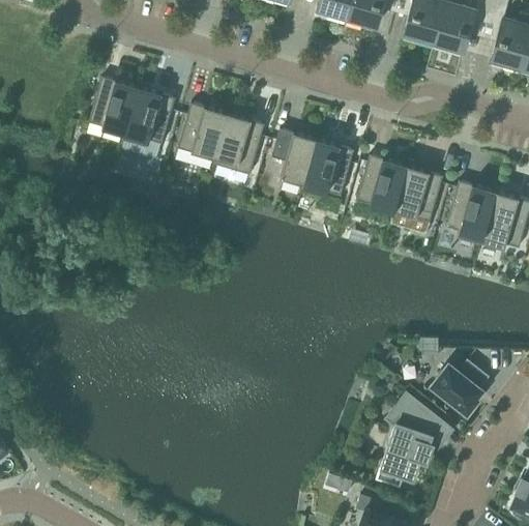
[(318,11),(346,19),(351,0),(318,0),(316,10),(317,11),(318,11)]
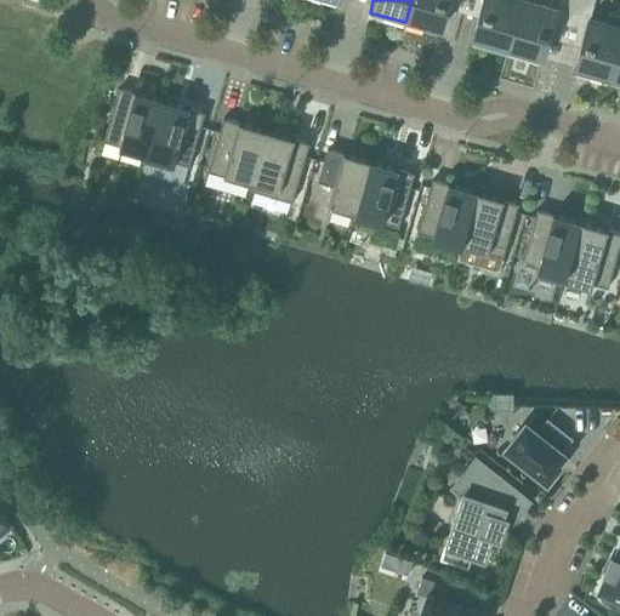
[(411,0),(405,22),(439,32),(439,33),(441,33),(449,0),(411,0)]
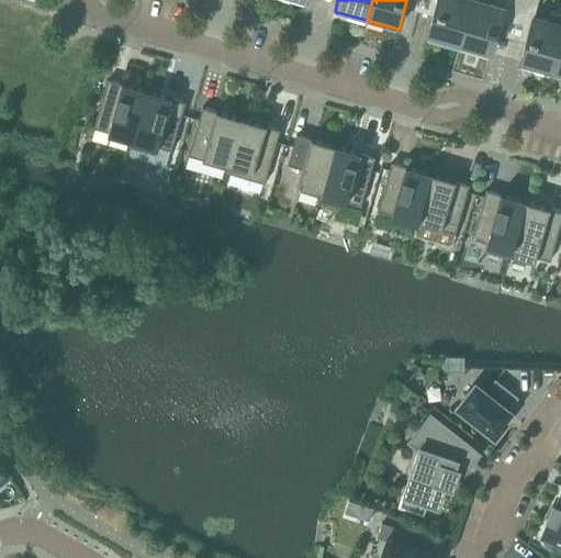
[(429,38),(459,47),(472,0),(437,0),(427,38),(428,38),(429,38)]
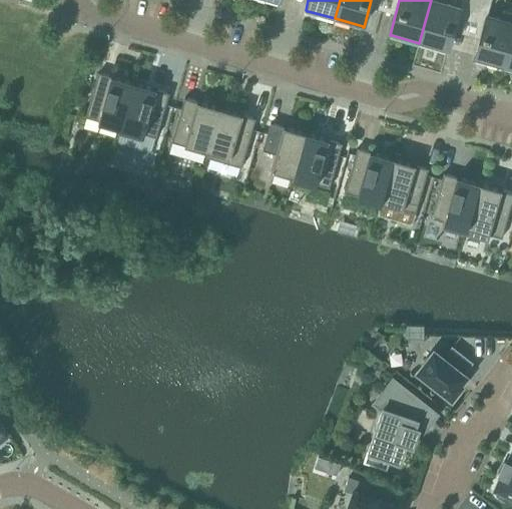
[(431,0),(419,43),(447,51),(448,52),(460,11),(446,7),(447,0),(431,0)]
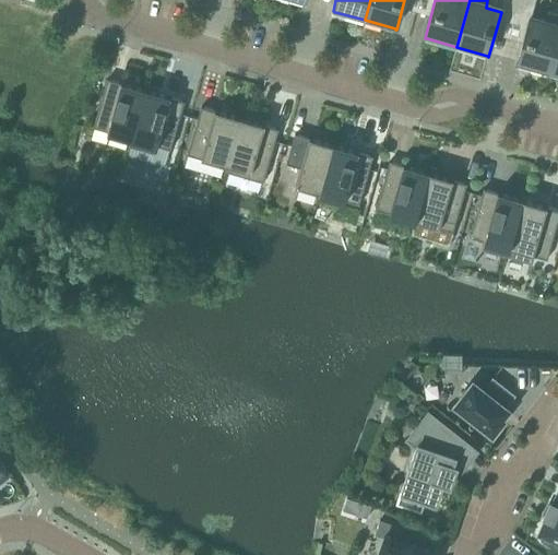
[(520,0),(519,7),(533,11),(536,0),(520,0)]
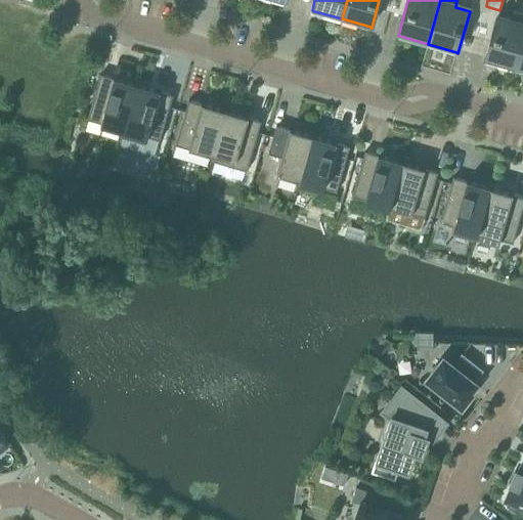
[(486,60),(515,69),(522,38),(522,15),(514,13),(512,23),(496,18),(484,60),(486,60)]
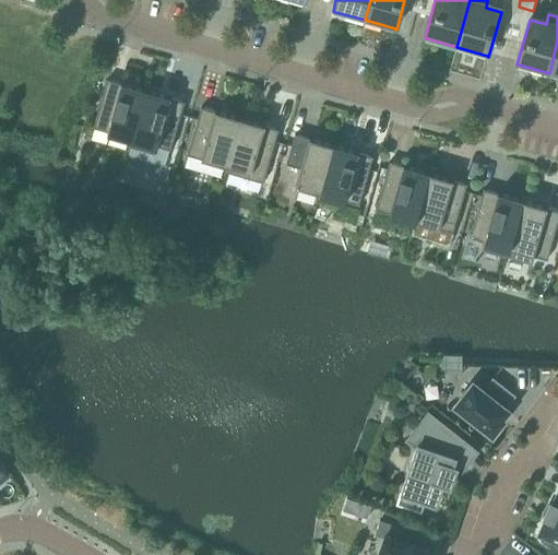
[(145,94),(107,83),(93,131),(130,142),(129,146),(130,148),(145,94)]
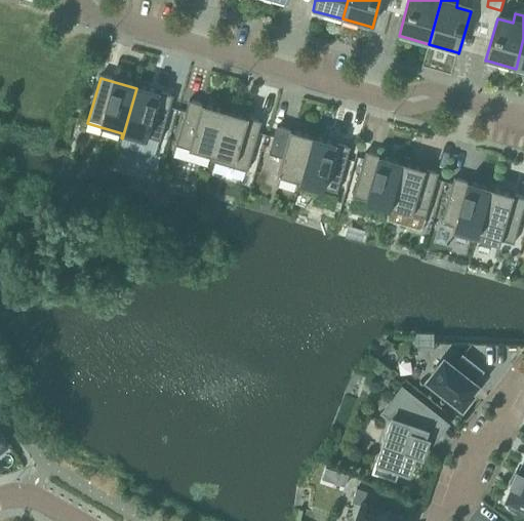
[(173,98),(136,88),(122,138),(146,145),(147,141),(160,144),(173,98)]
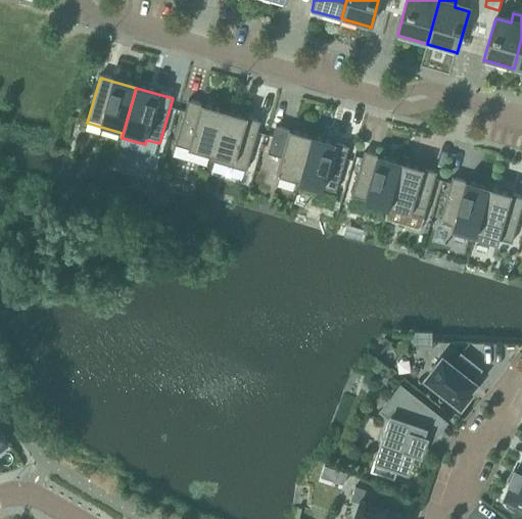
[(224,113),(188,103),(175,148),(209,158),(208,163),(209,163),(224,113)]
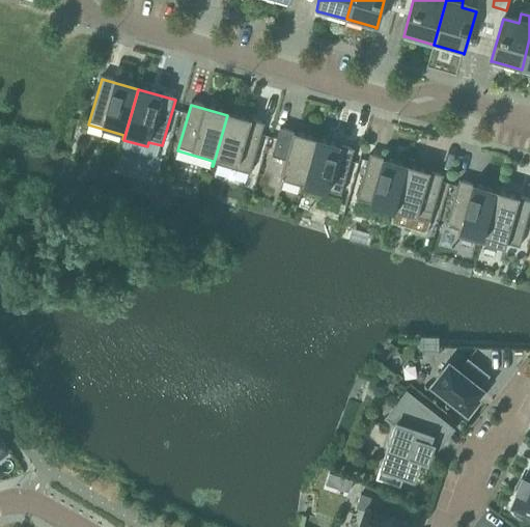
[(265,126),(227,115),(213,166),(249,176),(265,126)]
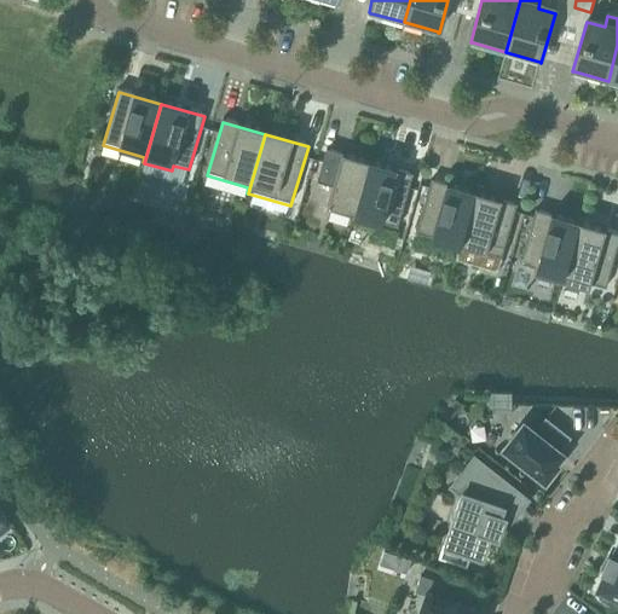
[(369,164),(327,152),(316,187),(331,192),(327,210),(353,218),(351,224),(352,224),(369,164)]
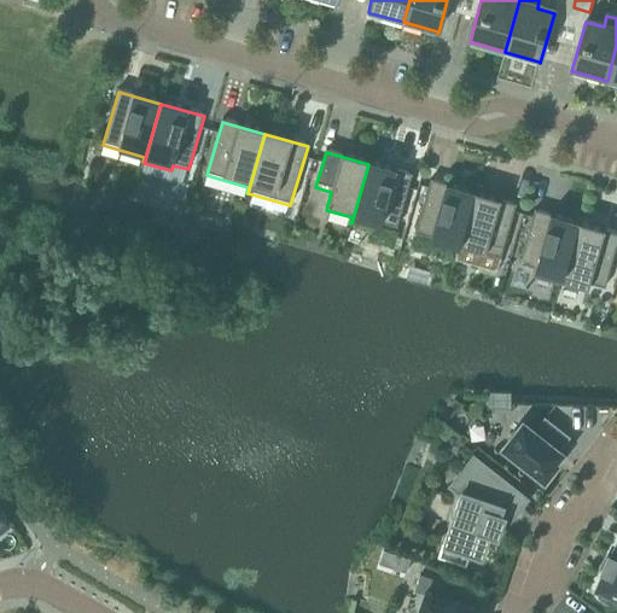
[(412,177),(368,164),(351,223),(379,232),(380,226),(396,231),(412,177)]
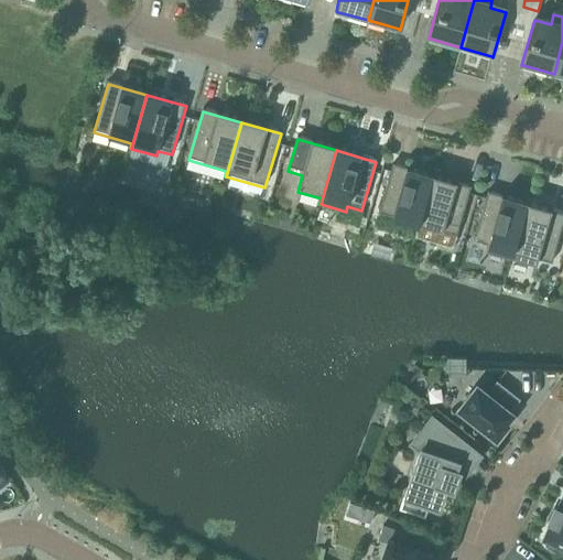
[(432,178),(392,167),(378,215),(418,227),(432,178)]
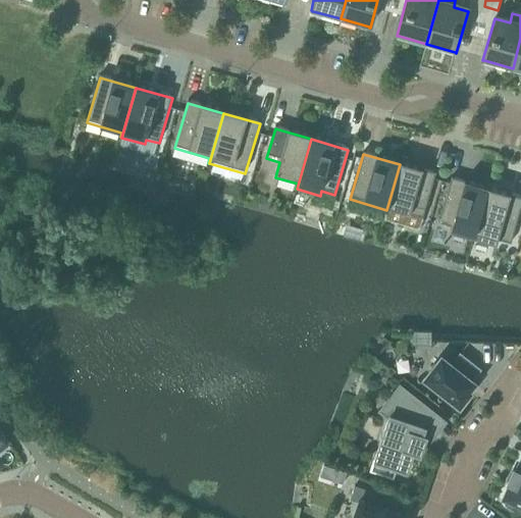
[(435,175),(400,164),(386,210),(422,220),(435,175)]
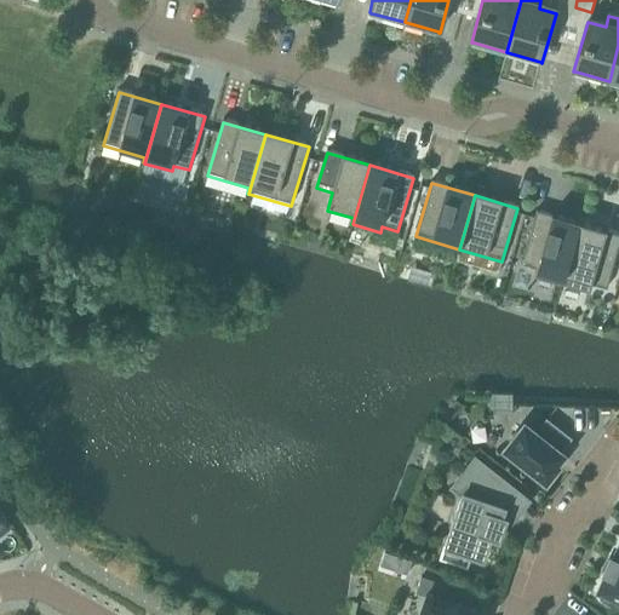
[(579,225),(536,213),(520,266),(536,271),(534,277),(562,285),(579,225)]
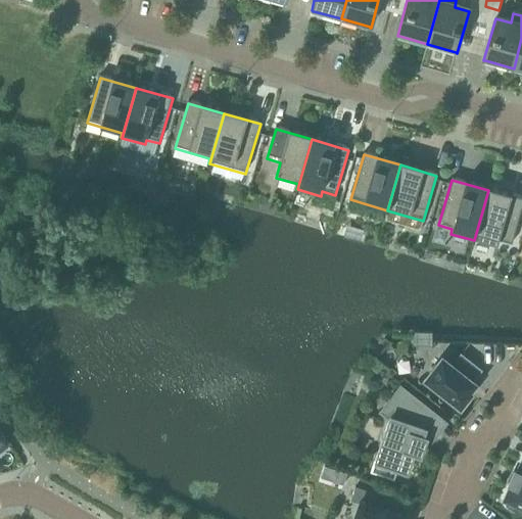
[(521,208),(521,200),(488,190),(474,240),(496,247),(499,242),(511,246),(521,208)]
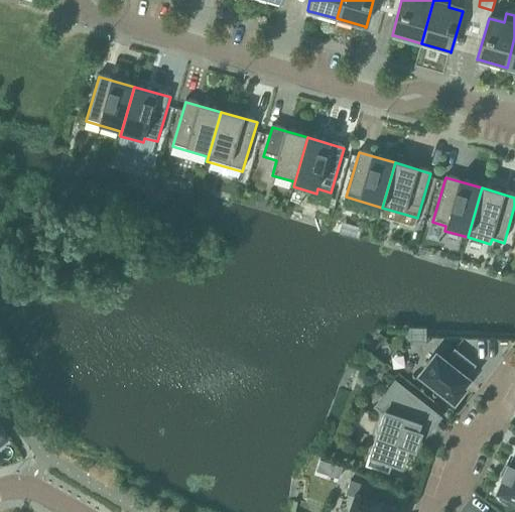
[(445,364),(435,356),(418,377),(454,405),(470,382),(466,379),(474,368),(455,353),(445,364)]
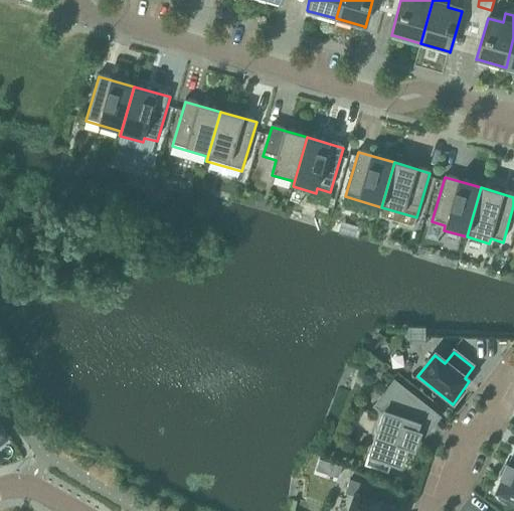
[(430,411),(393,383),(382,397),(395,408),(393,415),(383,412),(365,467),(387,474),(390,465),(400,468),(406,450),(413,452),(419,434),(416,432),(418,424),(430,411)]
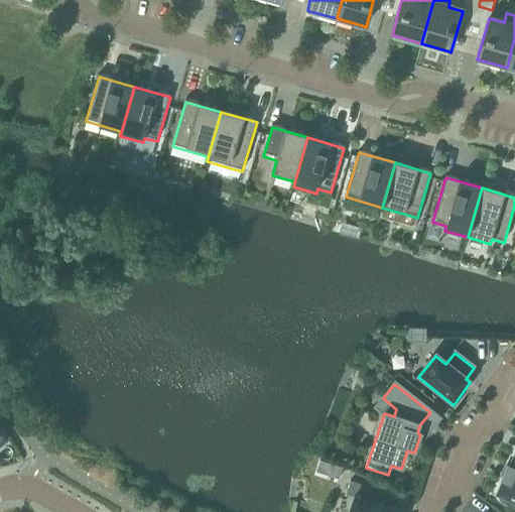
[(514,456),(510,469),(507,467),(501,481),(503,482),(496,497),(514,505),(514,456)]
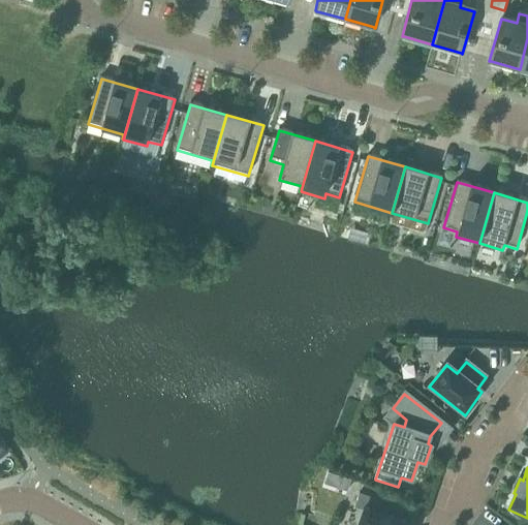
[(378,502),(354,494),(350,507),(362,512),(358,524),(403,524),(374,514),(373,513),(376,503),(378,503),(378,502)]
